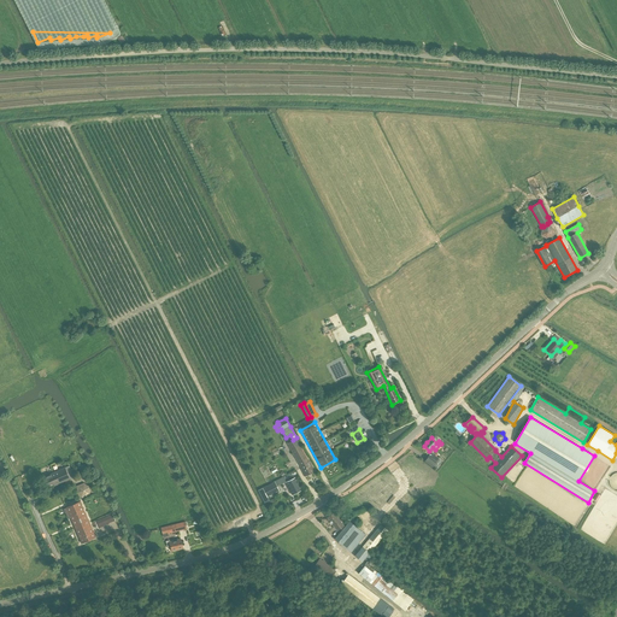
[(309,462),(299,444),(297,439),(288,444),(301,469),(300,469),(305,477),(315,471),(310,462),(309,462)]
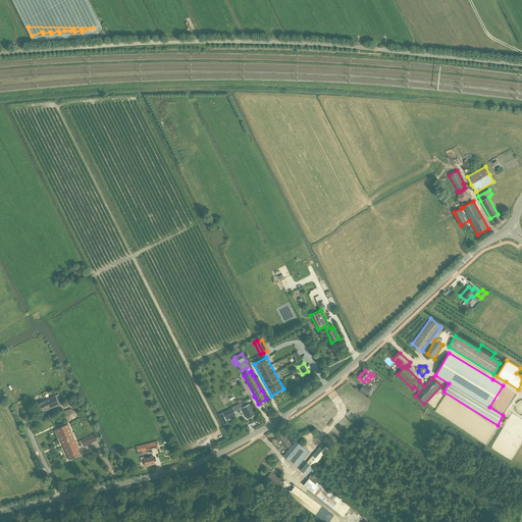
[(366,397),(369,392),(363,386),(359,392),(366,397)]
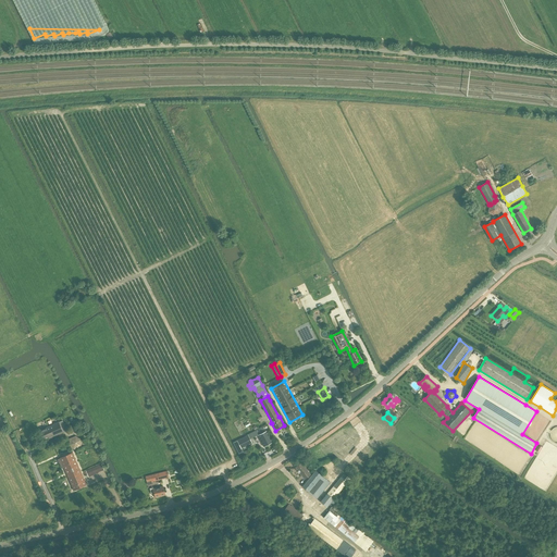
[(45,441),(63,433),(59,422),(40,430),(45,441)]
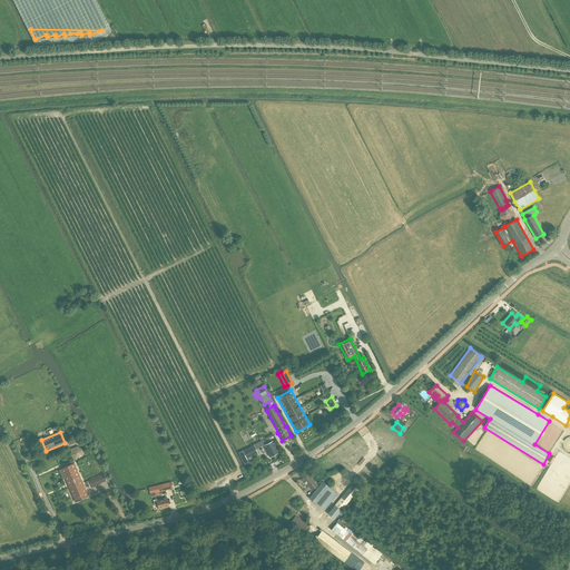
[(271,457),(278,452),(273,441),(276,440),(274,434),(262,441),(271,457)]
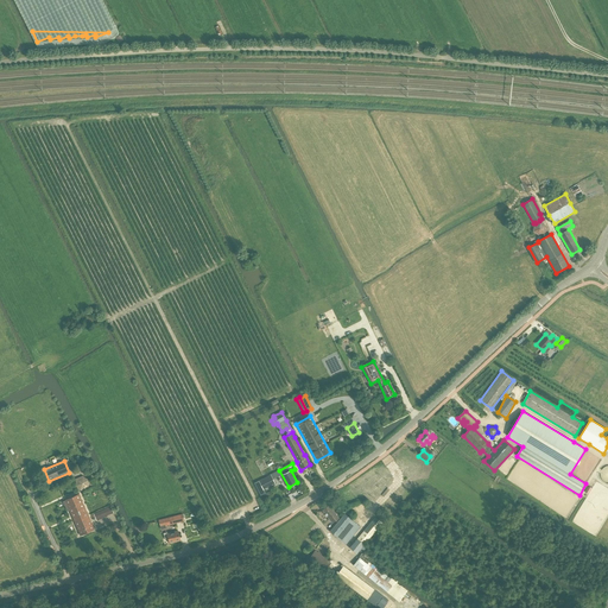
[(80,489),(92,486),(88,477),(86,479),(83,475),(75,479),(80,489)]
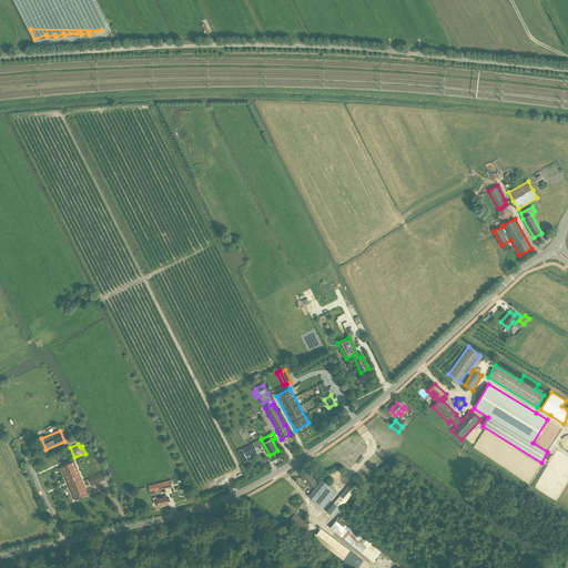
[(257,452),(253,444),(242,449),(246,457),(257,452)]
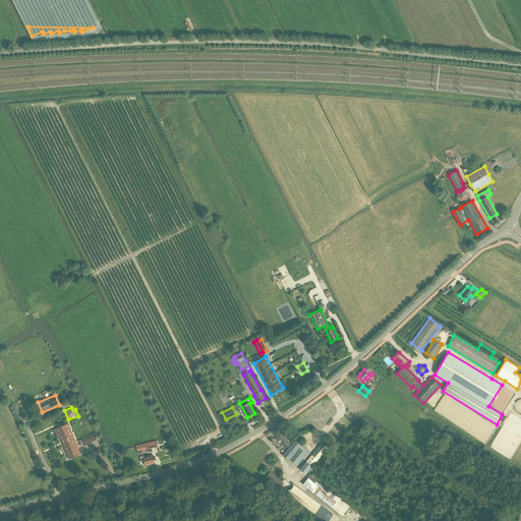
[(226,419),(222,412),(219,414),(224,424),(228,422),(226,419)]
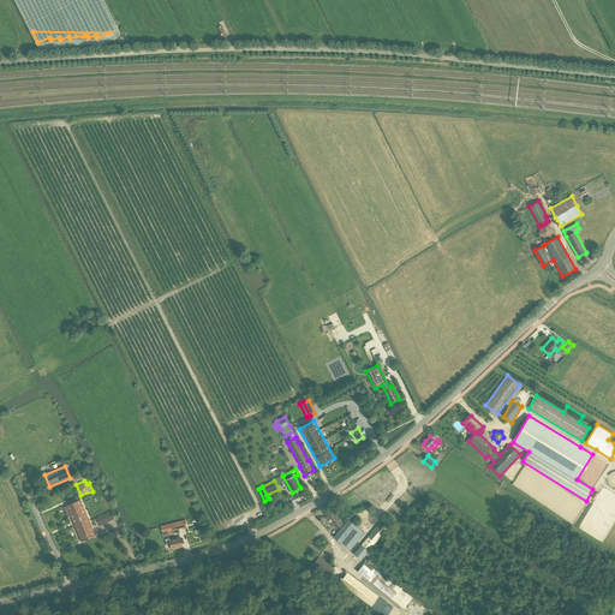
[(76,529),(89,523),(79,500),(66,506),(76,529)]
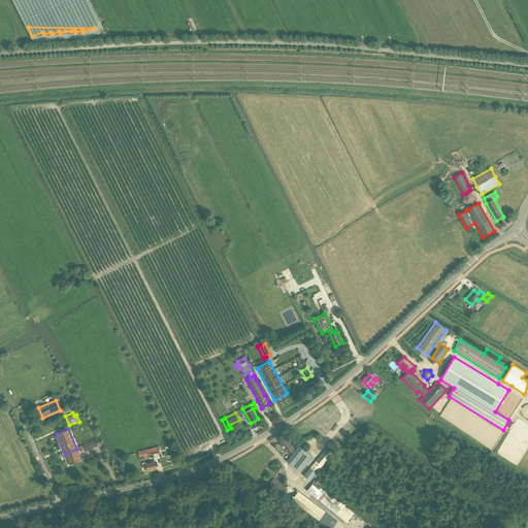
[(289,454),(294,450),(286,438),(279,442),(289,454)]
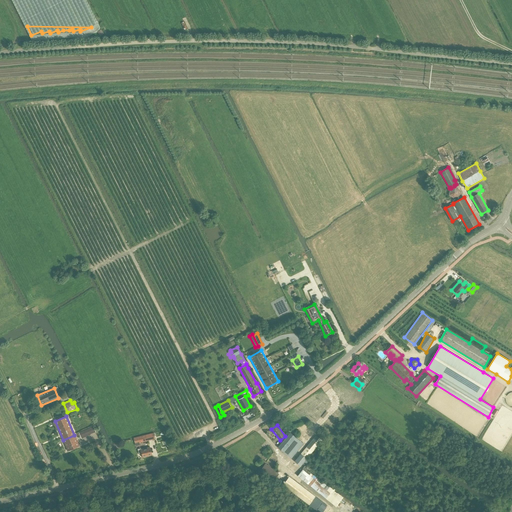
[(81,438),(90,434),(88,429),(79,433),(81,438)]
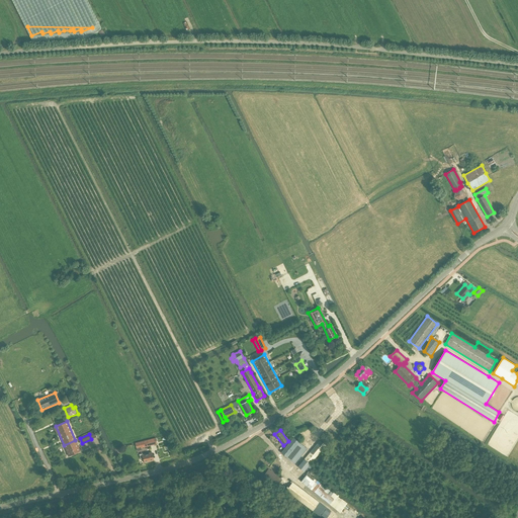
[(141,448),(157,444),(155,438),(139,442),(141,448)]
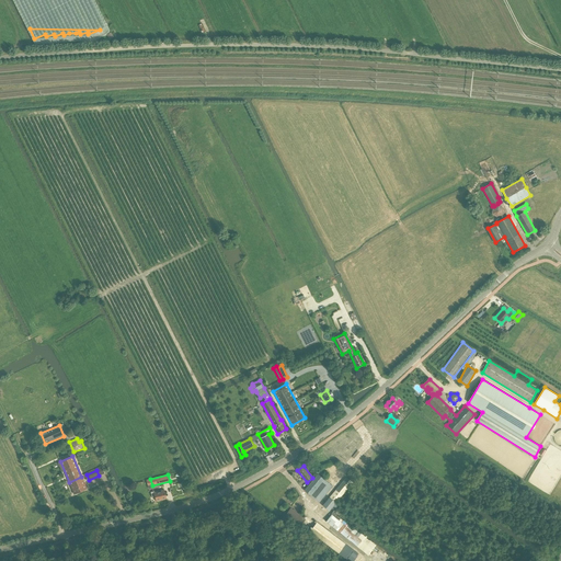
[(319,502),(332,487),(318,474),(305,490),(319,502)]
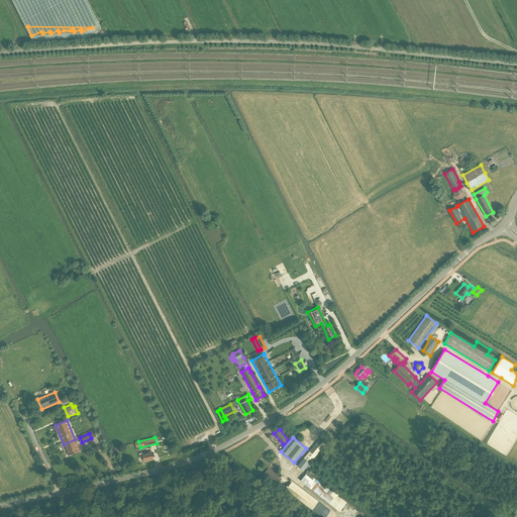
[(69,454),(80,449),(75,439),(64,444),(69,454)]
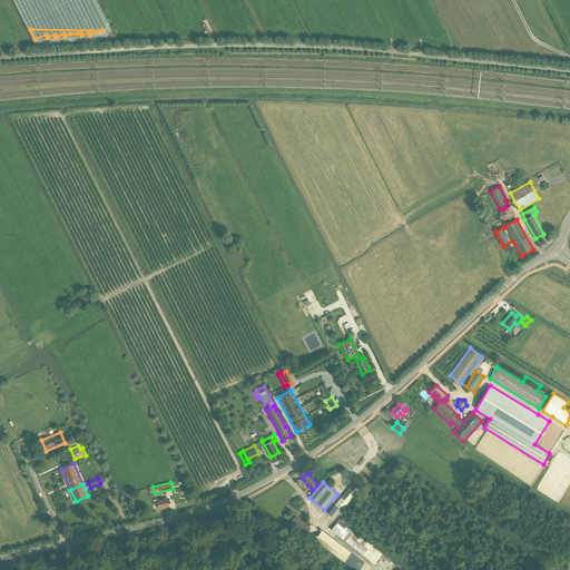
[(352,484),(335,505),(341,511),(359,490),(352,484)]
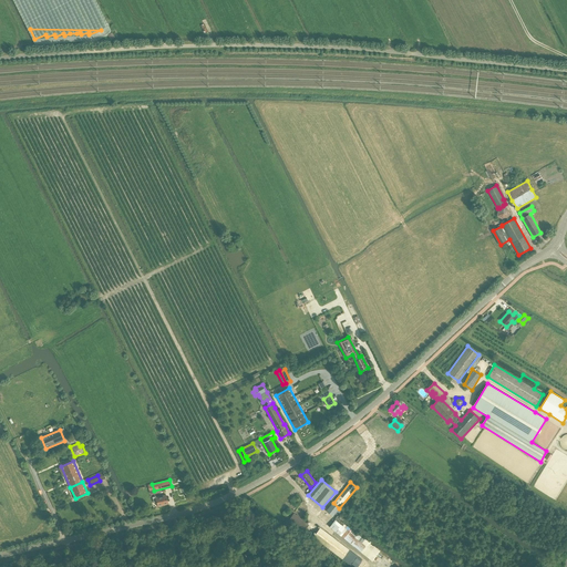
[(158,506),(168,504),(166,495),(156,497),(156,496),(152,497),(154,503),(157,502),(158,506)]
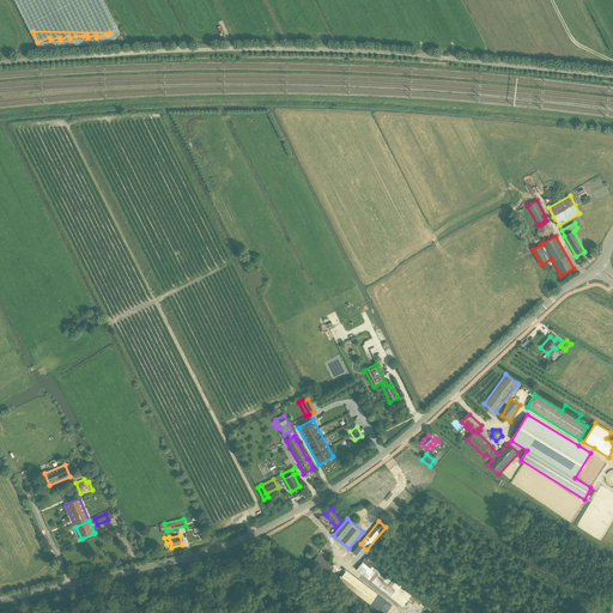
[(359,558),(366,550),(360,544),(352,552),(359,558)]
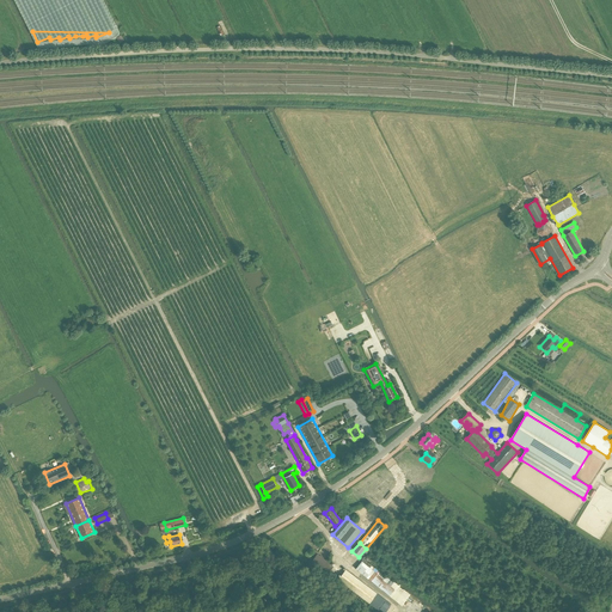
[(325,576),(334,567),(317,555),(310,563),(325,576)]
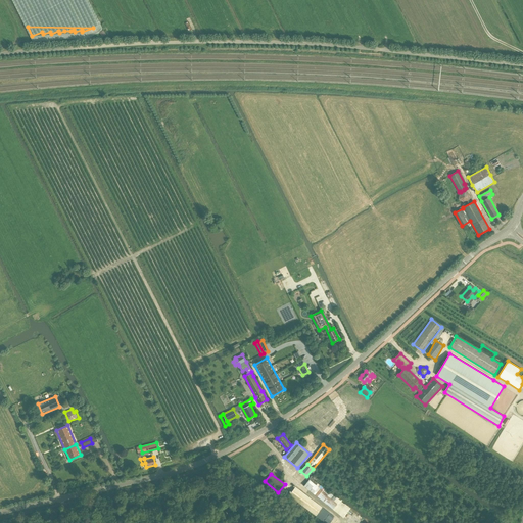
[(320,481),(313,475),(308,479),(310,479),(316,485),(318,483),(320,481)]
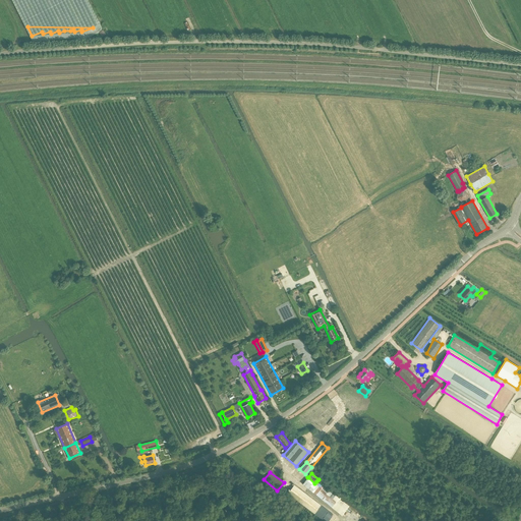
[(341,501),(316,481),(314,483),(308,477),(302,484),(306,487),(336,511),(340,507),(341,505),(339,503),(341,501)]
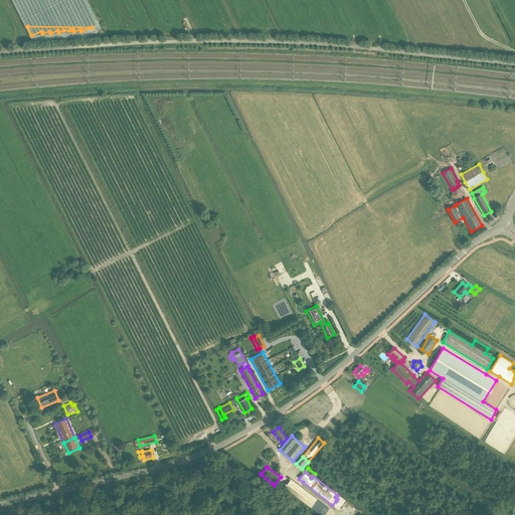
[(324,514),(329,509),(318,500),(291,480),(285,488),(311,508),(320,514),(324,514)]
